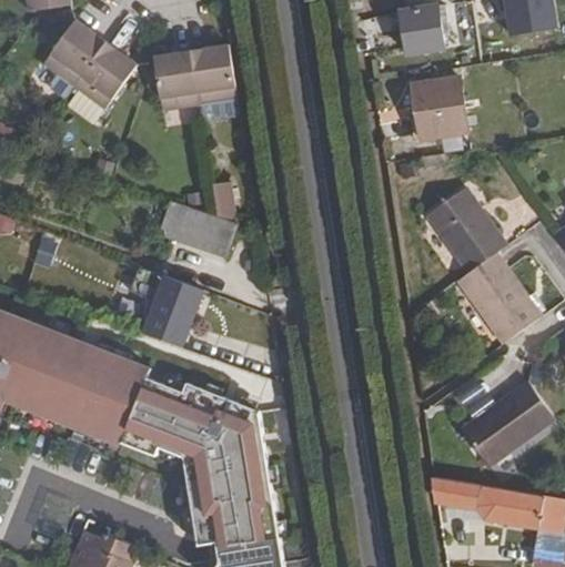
[(24,0),(28,11),(70,4),(69,0),(24,0)]
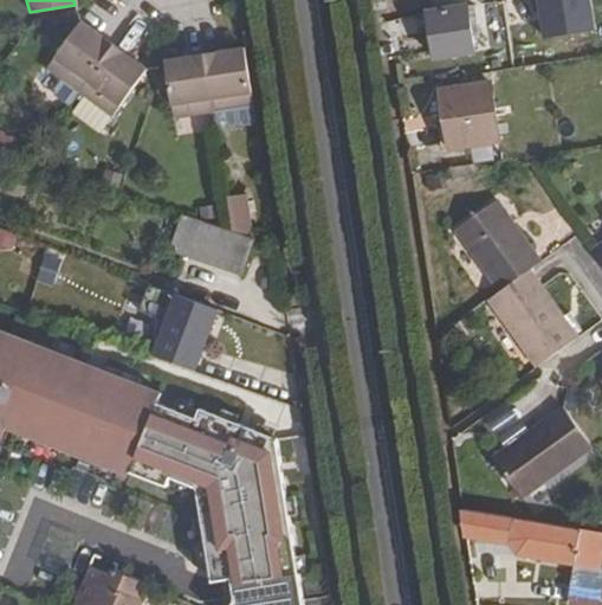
[(541,36),(590,27),(586,0),(529,0),(530,8),(536,8),(541,36)]
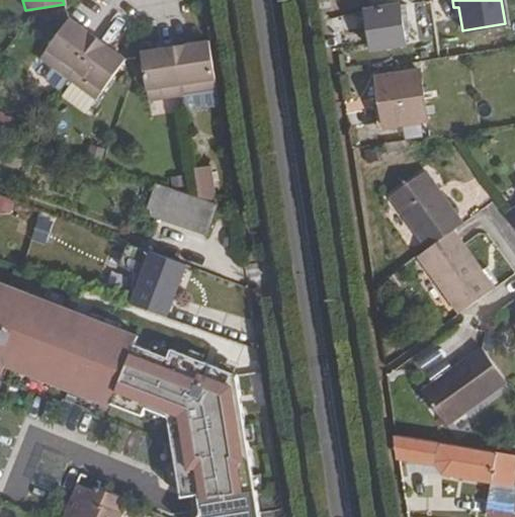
[(398,5),(363,9),(369,49),(404,44),(398,5)]
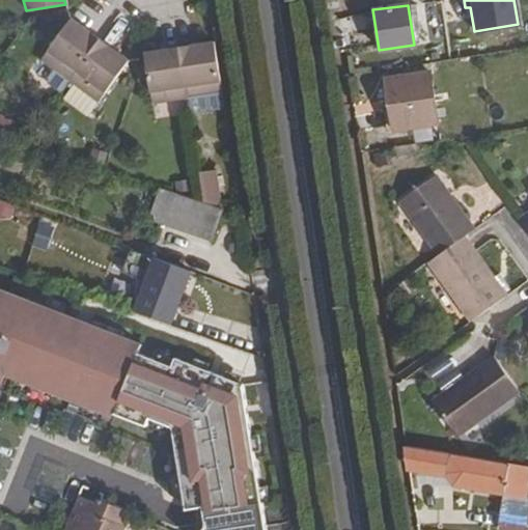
[(128,60),(70,18),(38,59),(96,102),(128,60)]
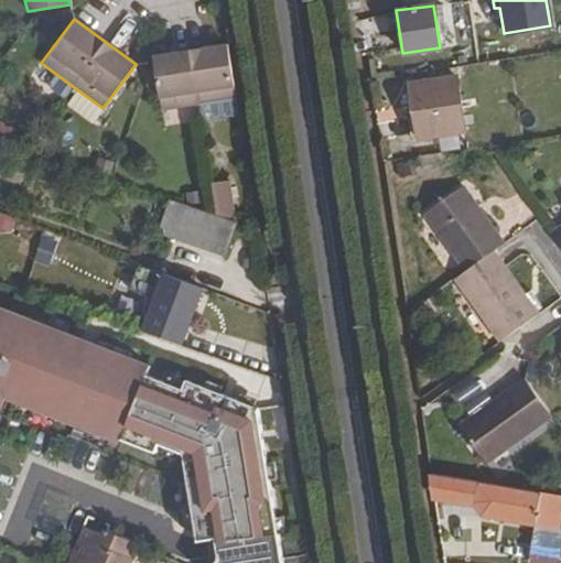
[(159,109),(235,98),(226,43),(151,55),(159,109)]
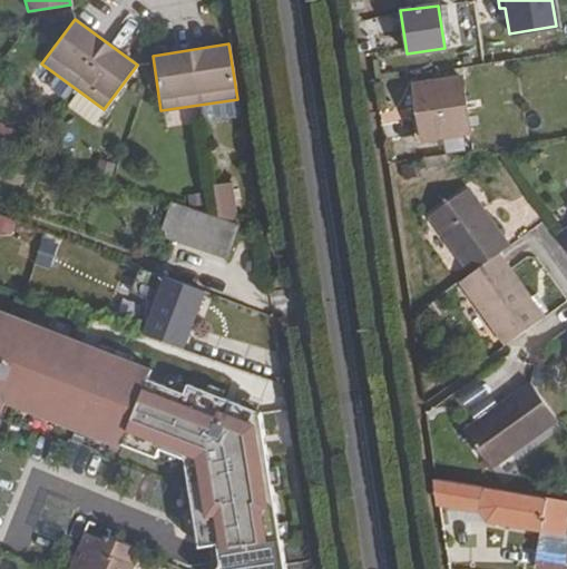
[(460,77),(411,84),(420,140),(468,133),(460,77)]
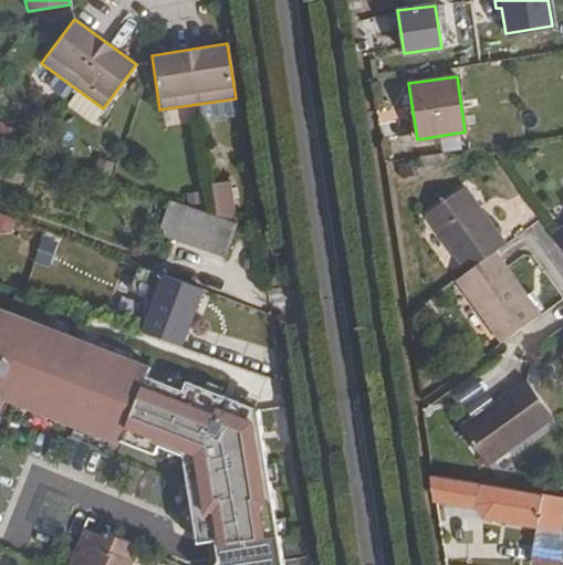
[(98,159),(94,170),(107,175),(112,164),(98,159)]
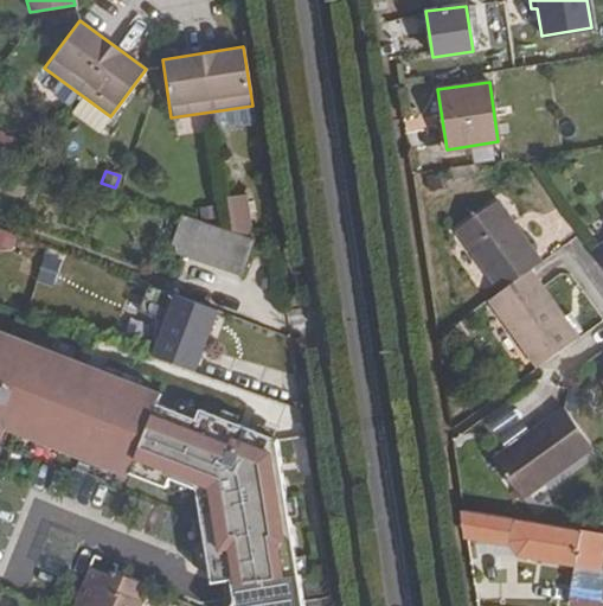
[(244,193),(224,197),(229,230),(251,237),(244,193)]
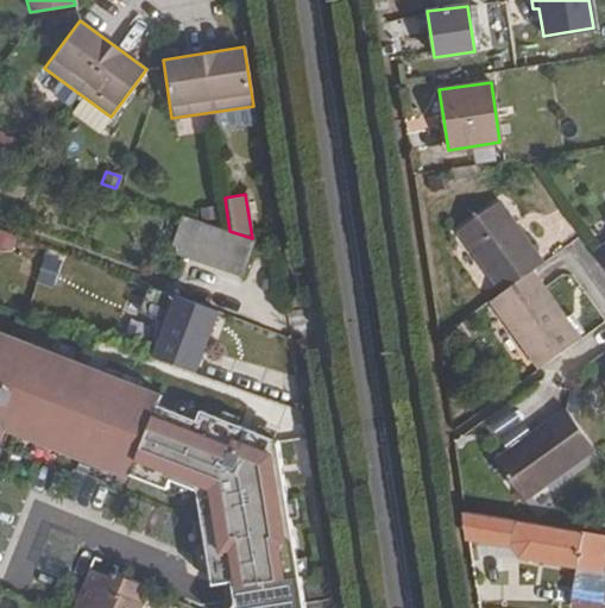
[(497,200),(454,231),(498,293),(530,271),(541,263),(497,200)]
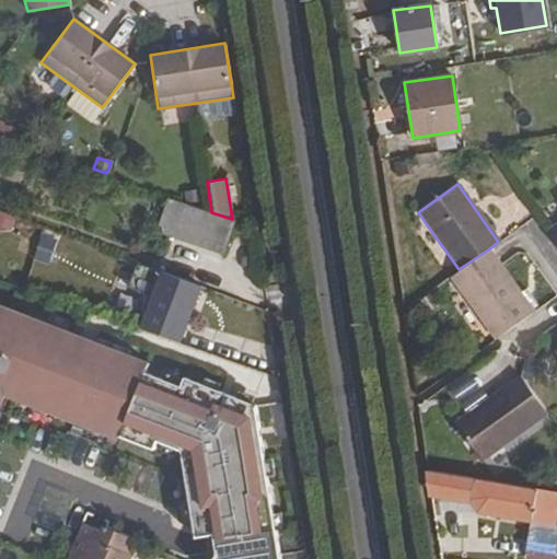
[(211,212),(167,197),(157,231),(221,253),(232,219),(211,212)]
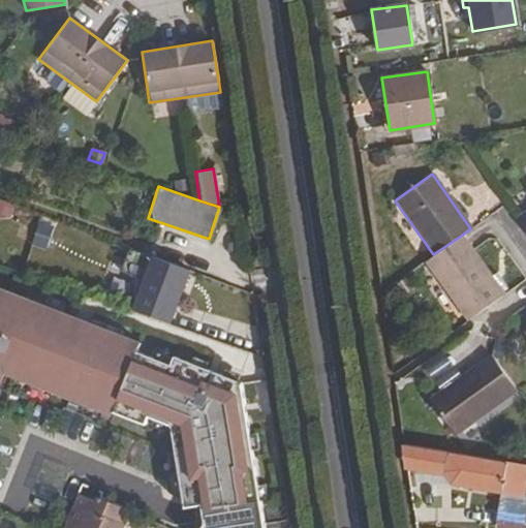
[(525,210),(516,218),(525,231),(525,210)]
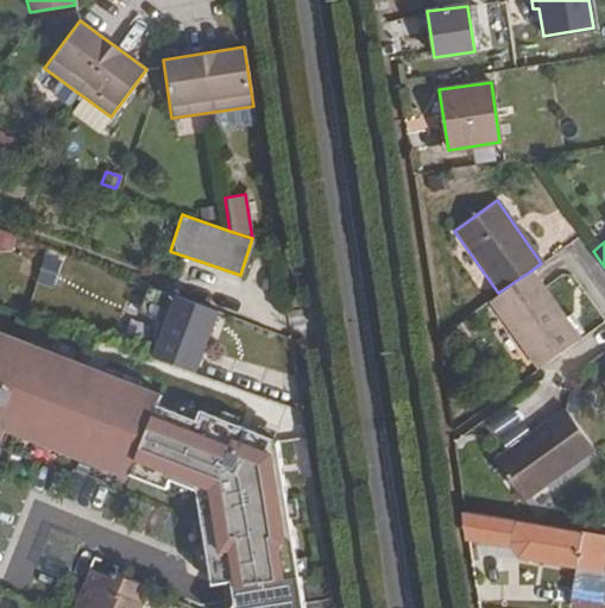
[(530,271),(498,293),(489,301),(536,368),(578,339),(530,271)]
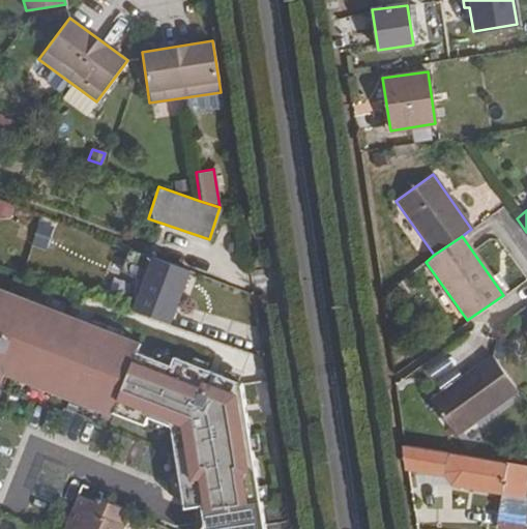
[(189,269),(128,247),(120,271),(140,278),(132,299),(137,301),(172,315),(189,269)]
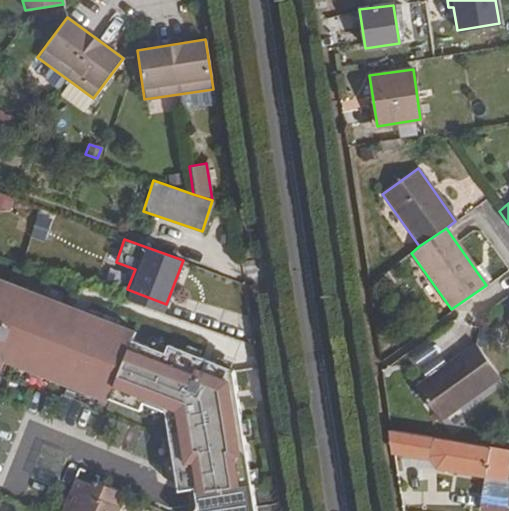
[(256,510),(235,372),(202,359),(199,368),(166,356),(132,343),(136,334),(88,316),(85,323),(70,317),(73,310),(0,281),(0,355),(31,366),(29,370),(140,412),(143,404),(167,413),(179,493),(196,490),(198,507),(196,510),(256,510)]
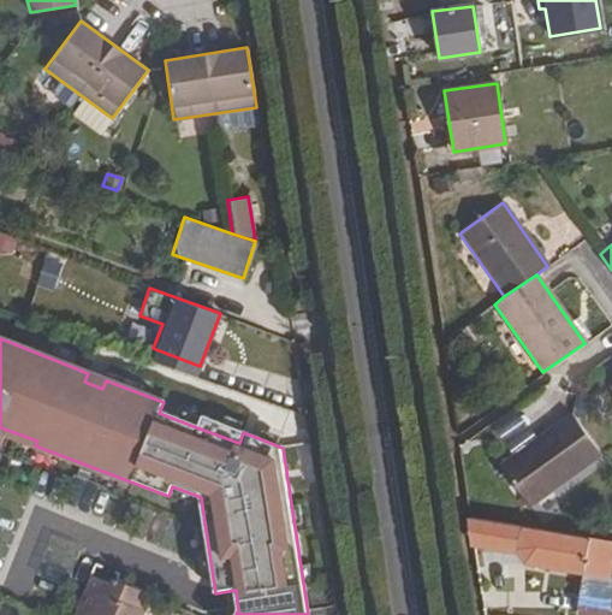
[(196,376),(200,366),(159,350),(155,360),(196,376)]
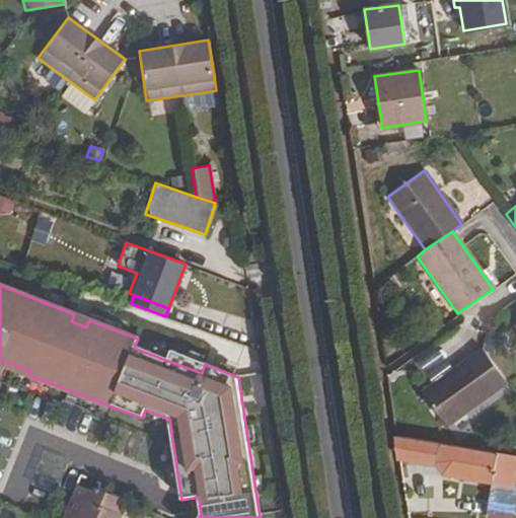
[(481,348),(420,391),(444,427),(506,383),(481,348)]
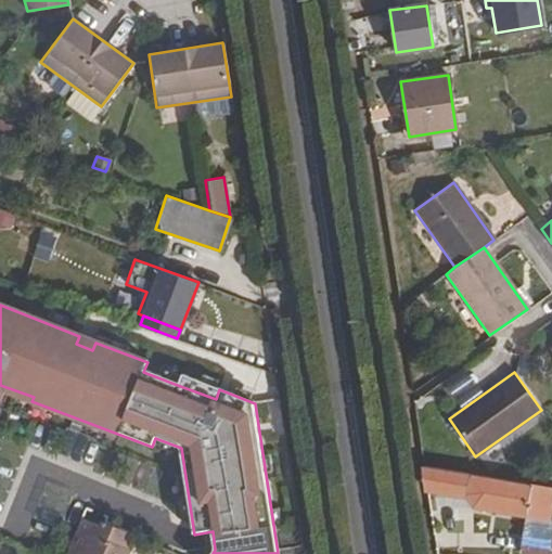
[(216,399),(219,389),(183,376),(180,386),(216,399)]
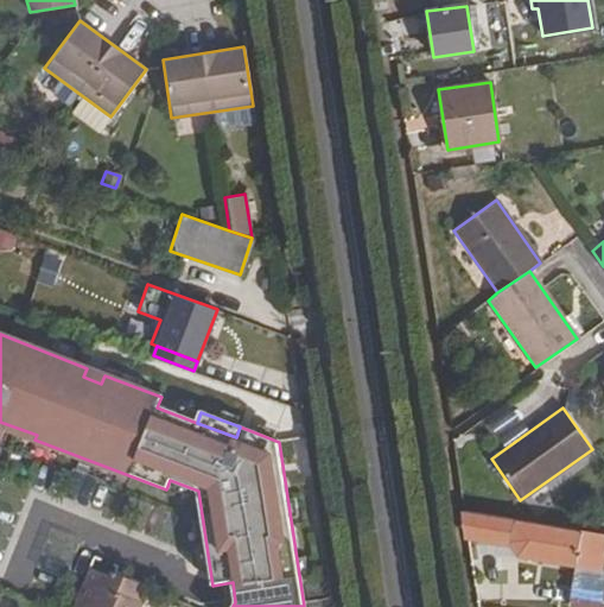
[(603,535),(461,511),(465,538),(510,544),(517,555),(573,564),(567,605),(580,606),(597,606),(603,571),(603,568),(601,568),(603,551),(603,550),(603,535)]
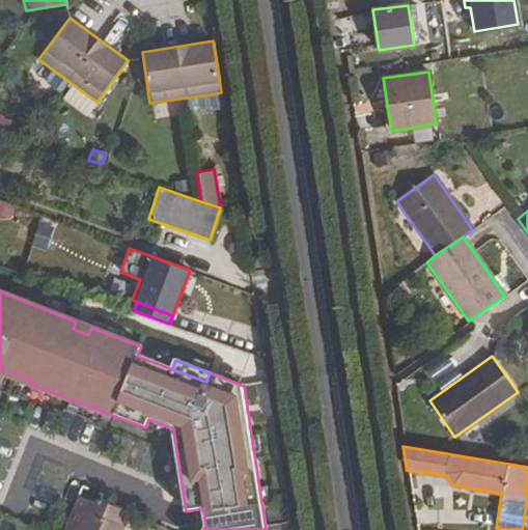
[(62,529),(118,529),(126,514),(77,497),(62,529)]
